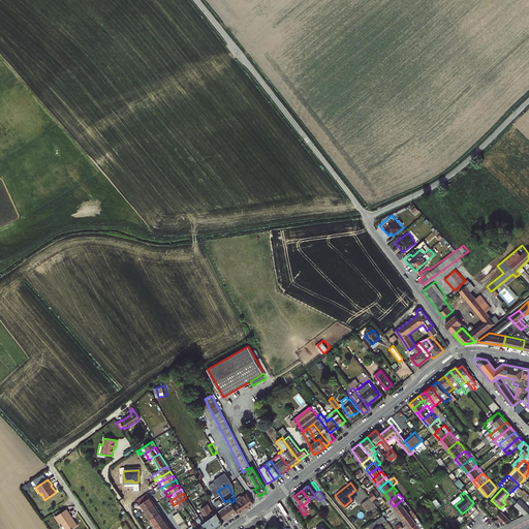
[(476,507),(480,503),(475,497),(473,498),(470,495),(468,497),(473,503),(476,507)]
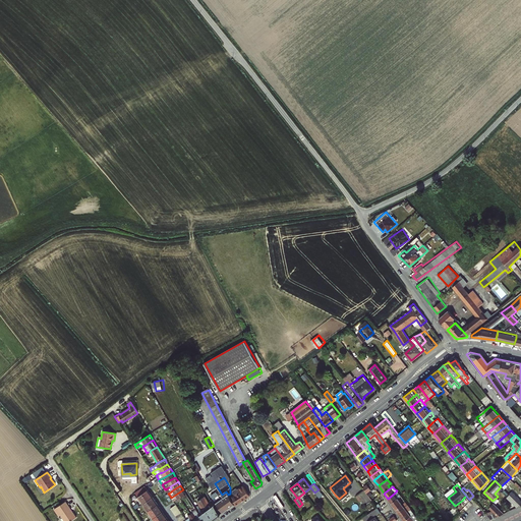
[(147,489),(143,491),(143,493),(142,493),(148,501),(153,497),(149,490),(148,490),(147,489)]
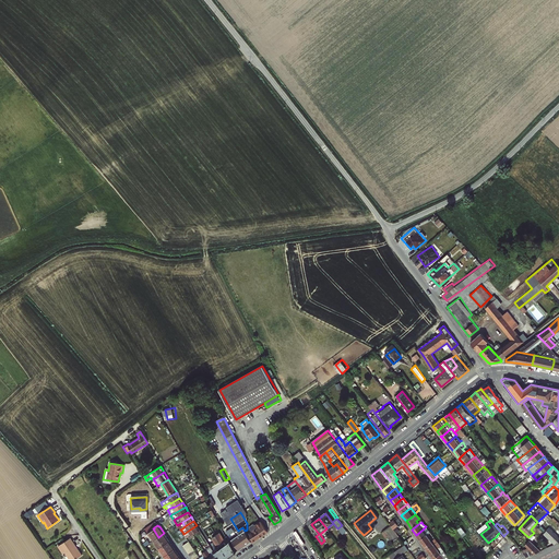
[(187,538),(200,531),(197,525),(183,534),(187,538)]
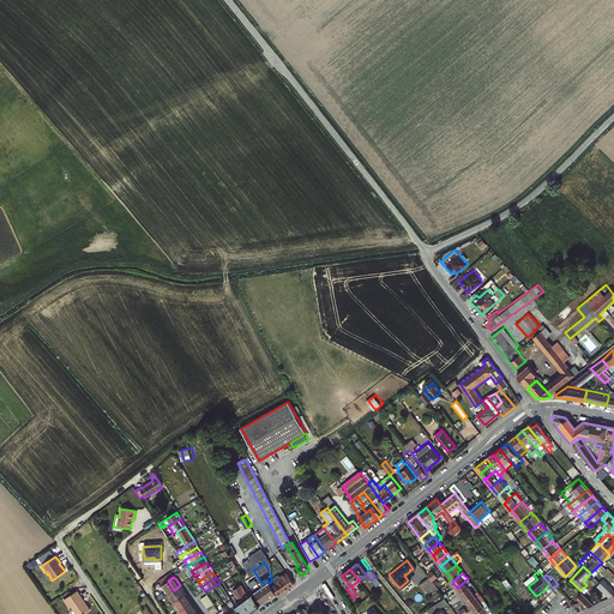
[(269,600),(262,589),(258,584),(256,581),(256,579),(253,577),(250,581),(254,588),(257,591),(256,593),(264,605),(269,600)]
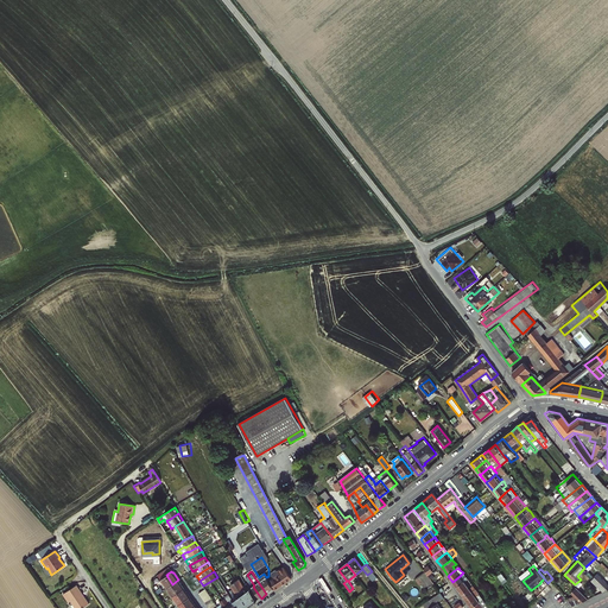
[(287,571),(279,577),(272,581),(272,580),(270,581),(274,589),(274,590),(291,578),(287,571)]
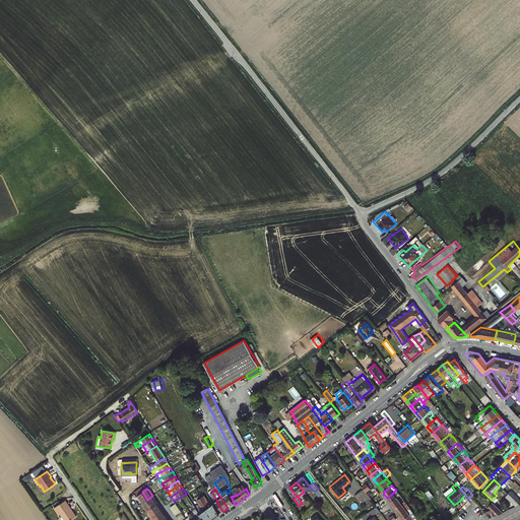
[(393,493),(387,498),(391,503),(396,498),(399,496),(400,495),(396,490),(393,493)]
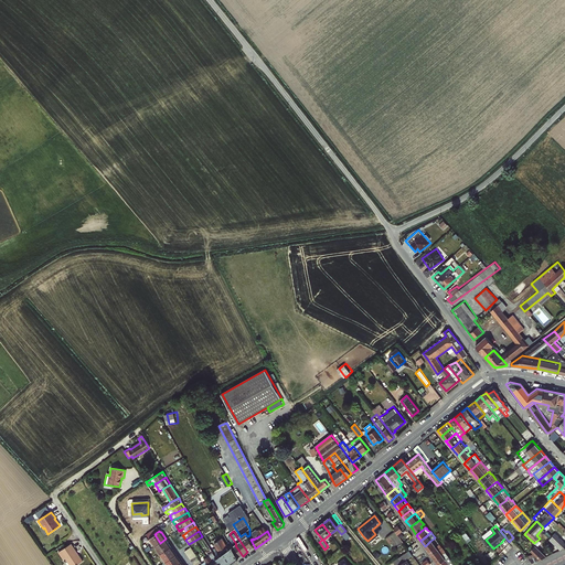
[(564,546),(564,547),(564,546),(564,542),(554,532),(552,534),(564,546)]
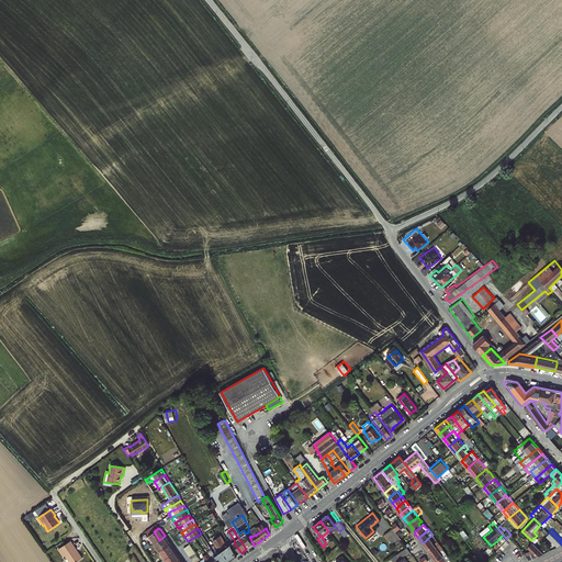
[(155,530),(149,534),(150,536),(149,536),(154,543),(159,540),(154,531),(155,531),(155,530)]
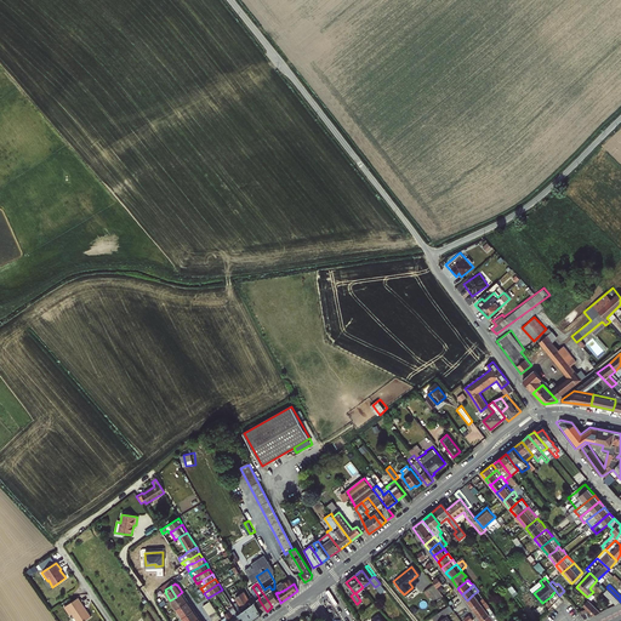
[(267,594),(265,596),(272,607),(280,602),(275,593),(272,590),(269,586),(265,590),(267,594)]
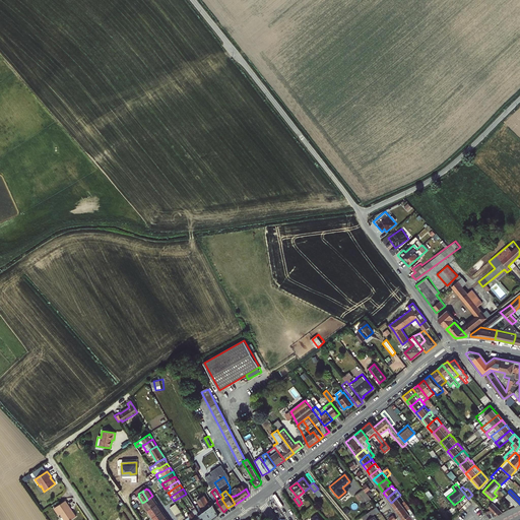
[(366,494),(364,491),(356,495),(361,501),(368,496),(367,495),(366,494)]
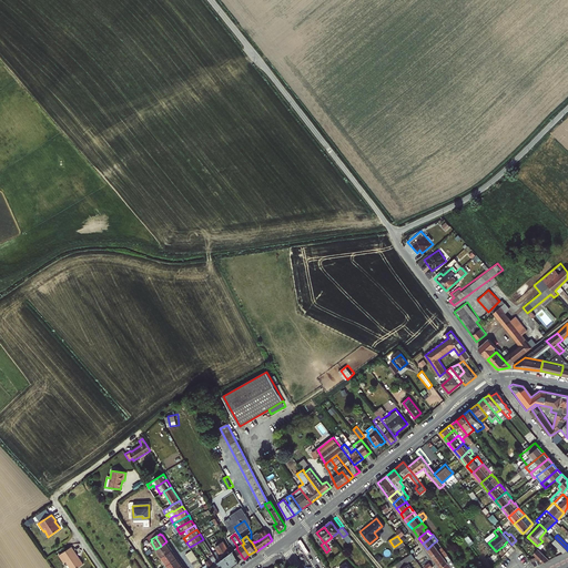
[(567,549),(555,537),(551,540),(564,553),(567,549)]
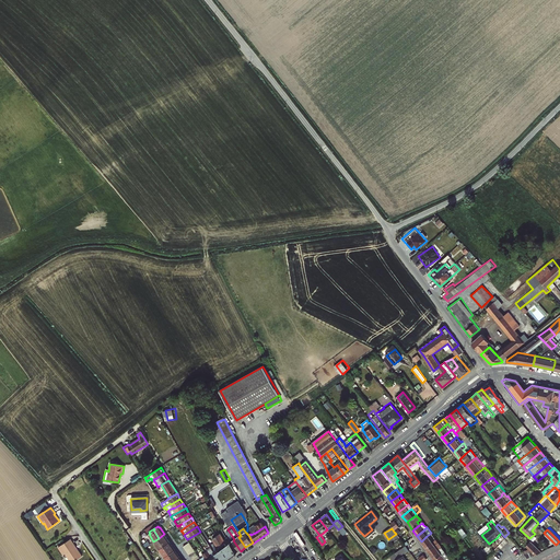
[(164,534),(159,538),(164,546),(170,541),(164,534)]
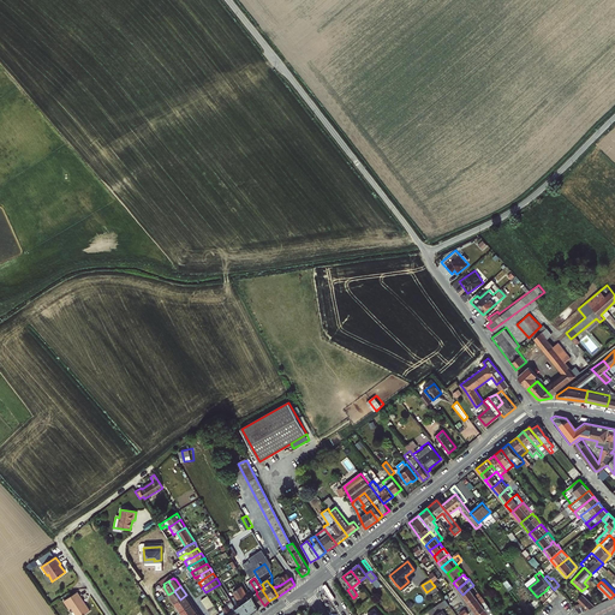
[(244,603),(252,614),(260,608),(254,596),(249,599),(248,596),(243,586),(238,590),(245,603),(244,603)]
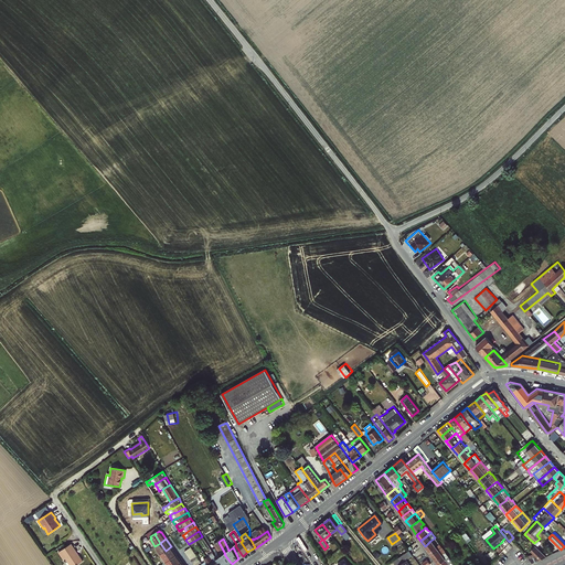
[(430,541),(425,546),(428,551),(435,545),(430,541)]
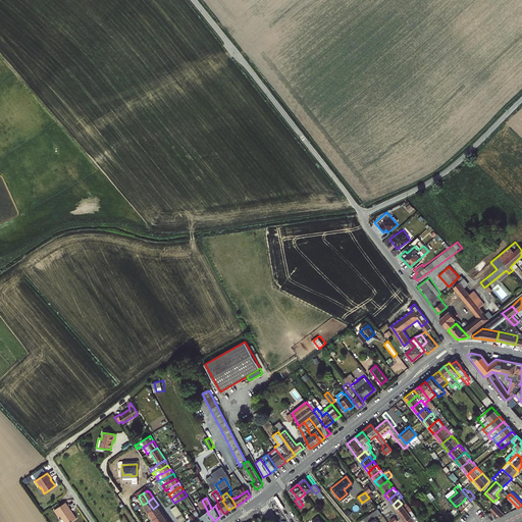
[(206,521),(212,521),(214,521),(207,512),(208,512),(202,501),(198,503),(203,512),(204,511),(205,514),(203,515),(200,510),(199,510),(202,515),(206,521)]
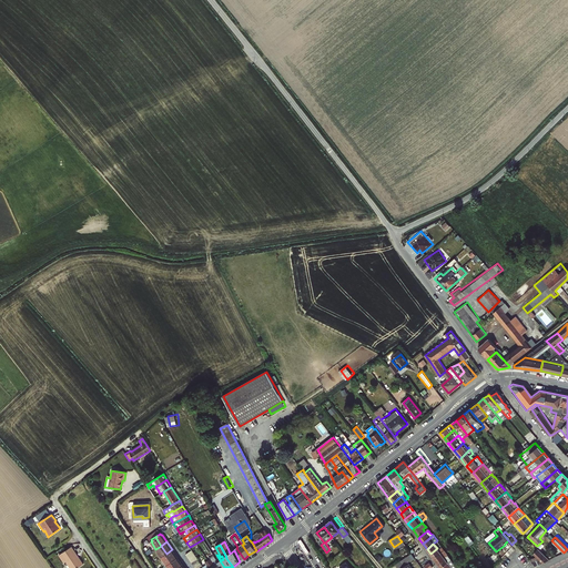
[(161,546),(155,549),(161,557),(166,554),(161,546)]
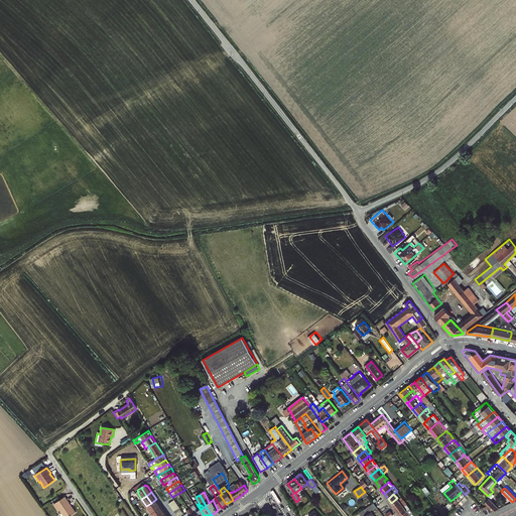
[(70,515),(75,513),(63,497),(52,505),(57,512),(59,511),(62,515),(70,515)]
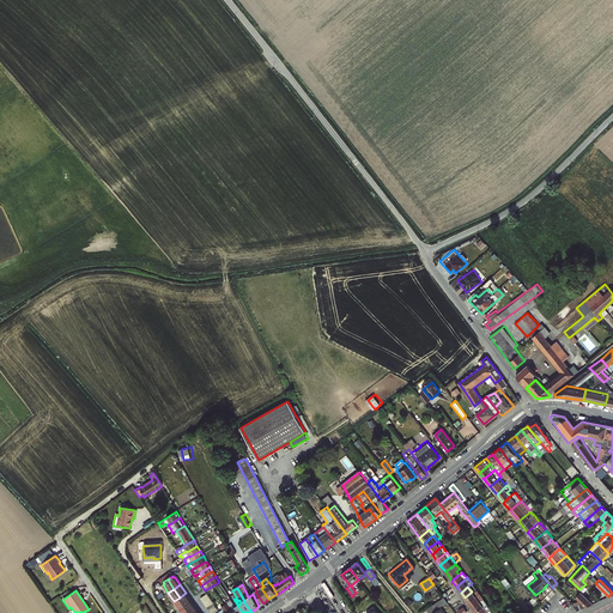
[(472,592),(465,598),(468,604),(478,596),(479,595),(477,593),(474,595),(472,592)]
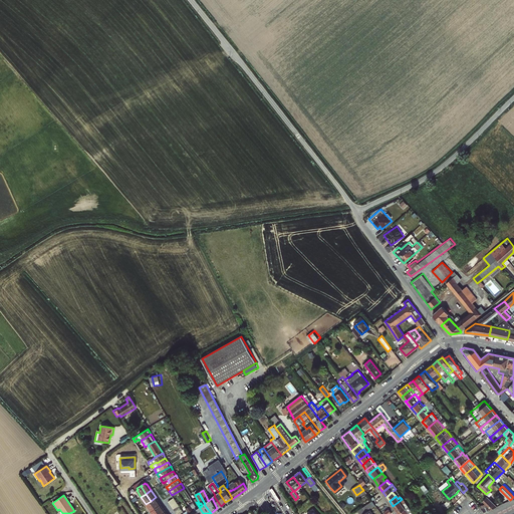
[(498,506),(488,496),(484,501),(487,505),(482,508),(486,512),(498,506)]
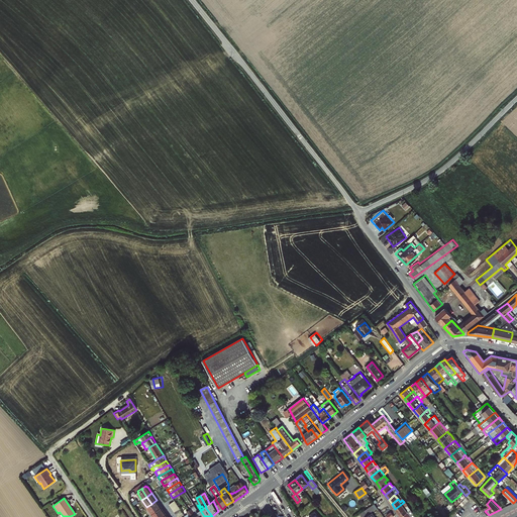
[(157,500),(151,504),(157,511),(162,508),(157,500)]
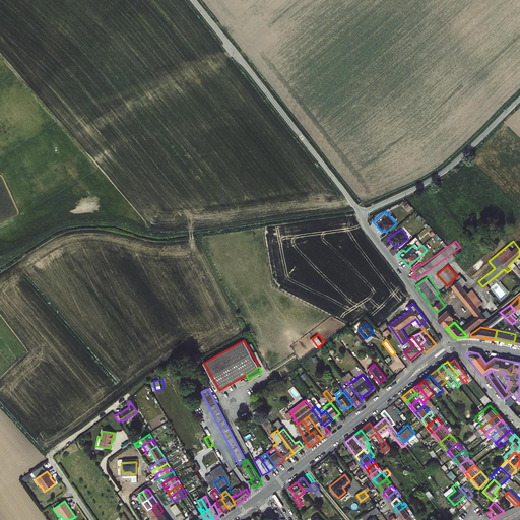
[(409,509),(410,509),(407,504),(406,505),(405,506),(397,512),(399,514),(401,516),(406,511),(409,509)]
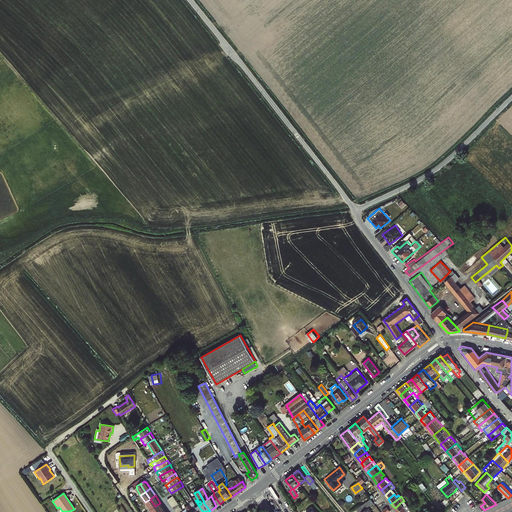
[(150,499),(145,502),(150,509),(155,506),(150,499)]
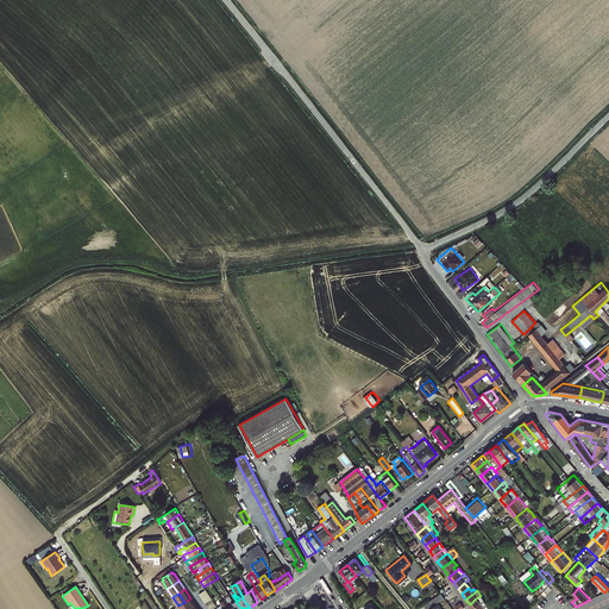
[(428,608),(437,603),(444,597),(441,594),(422,607),(424,608),(428,608)]
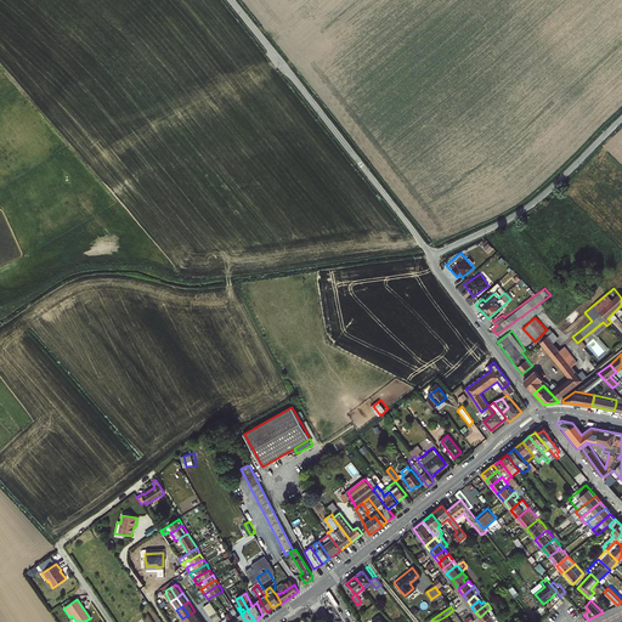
[(231,620),(233,621),(243,621),(239,615),(235,609),(228,614),(232,620),(231,620)]
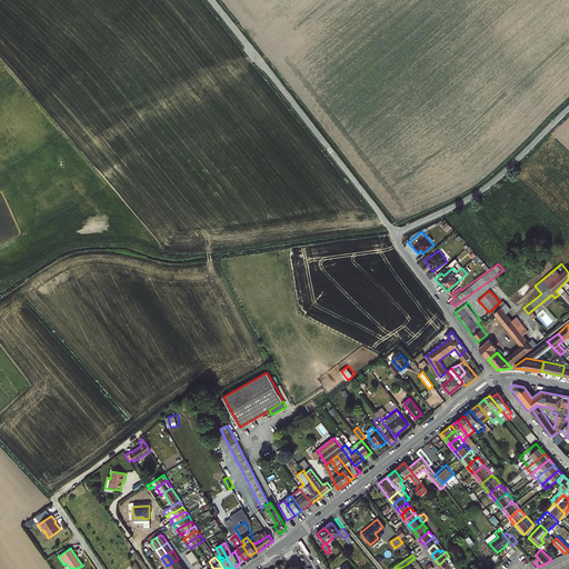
[(448,557),(445,559),(439,565),(441,568),(442,568),(449,565),(452,561),(449,557),(448,557)]
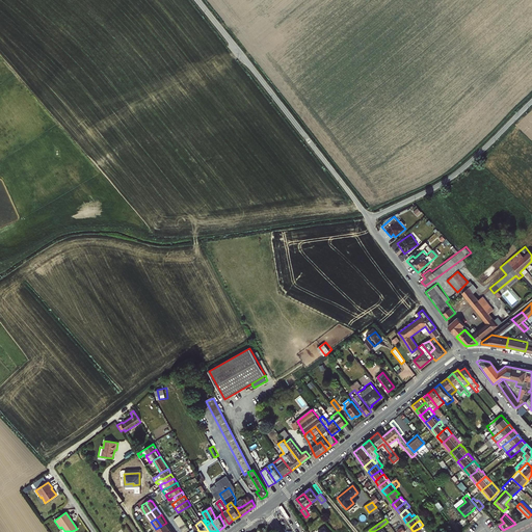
[(166,523),(161,526),(164,531),(167,531),(171,530),(166,523)]
